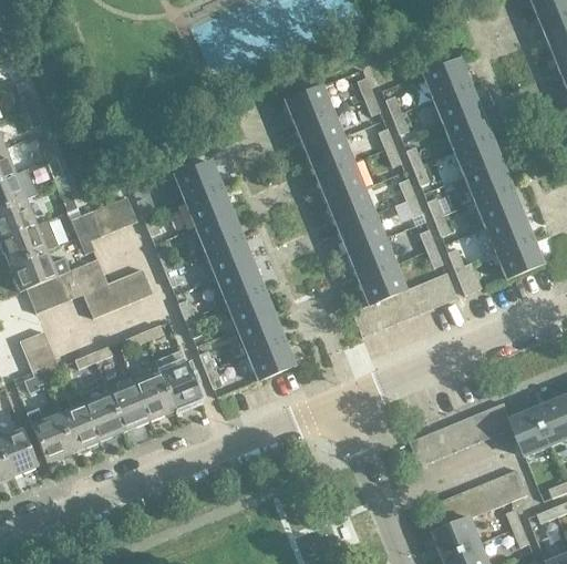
[(533,0),(543,27),(566,16),(566,0),(533,0)]
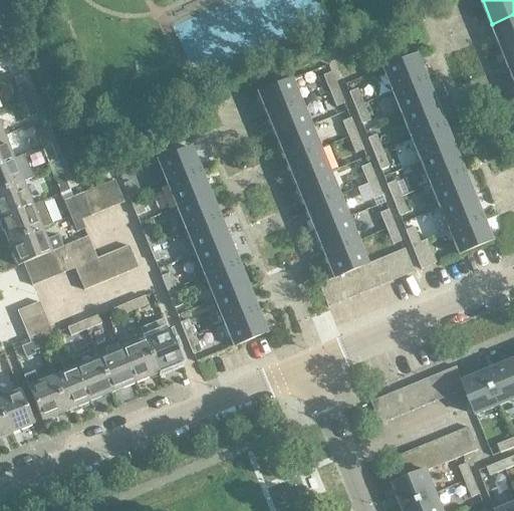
[(513,14),(492,24),(502,46),(513,41),(513,14)]
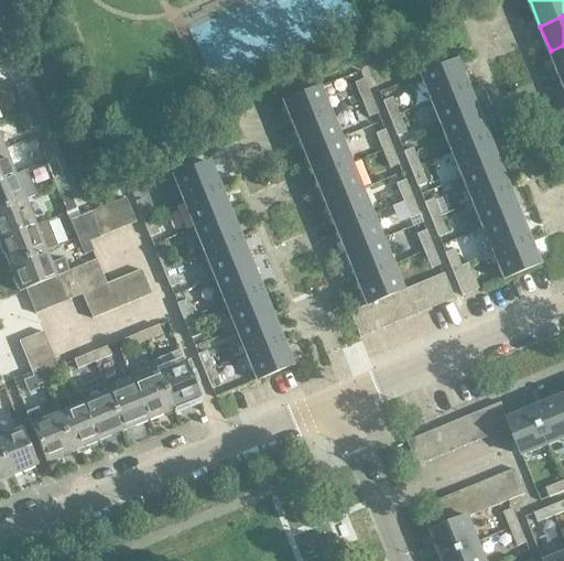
[(0,24),(0,60),(4,58),(12,55),(0,24)]
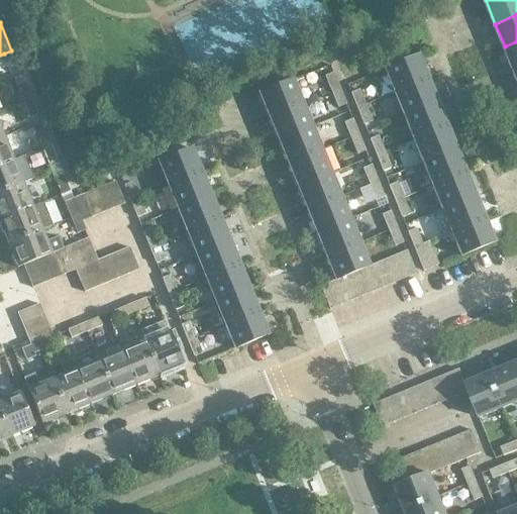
[(516,41),(505,46),(514,70),(516,69),(516,41)]
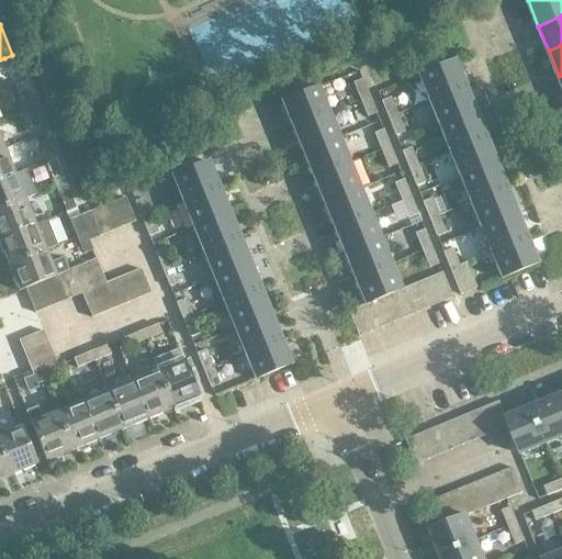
[(14,54),(12,55),(4,58),(11,76),(21,71),(14,54)]
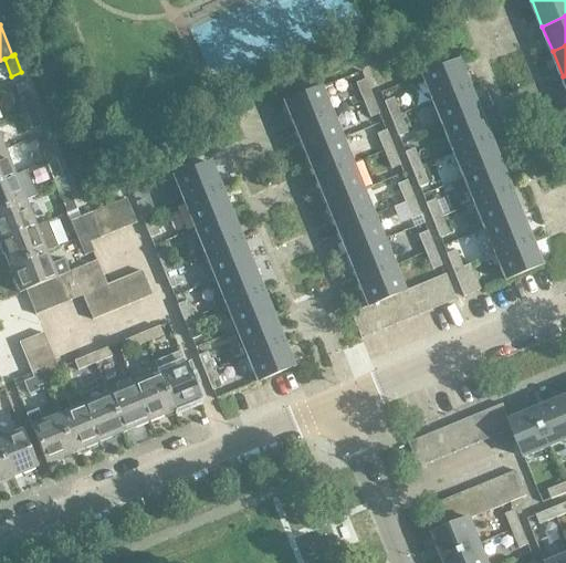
[(457,59),(420,74),(430,101),(468,85),(457,59)]
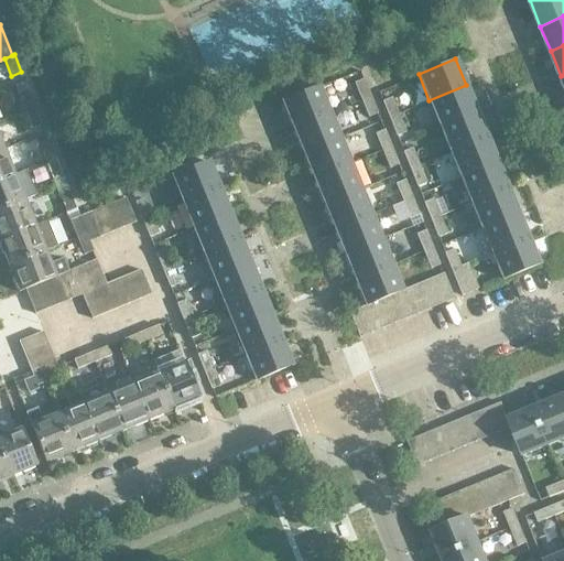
[(361,98),(371,95),(364,77),(355,81),(361,98)]
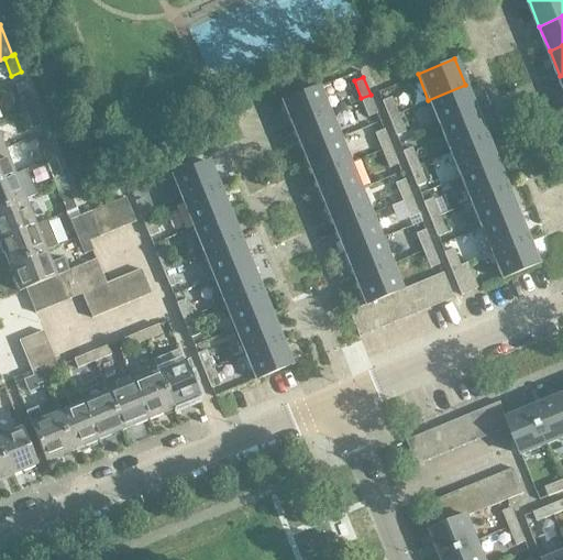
[(319,85),(282,100),(293,127),(330,111),(319,85)]
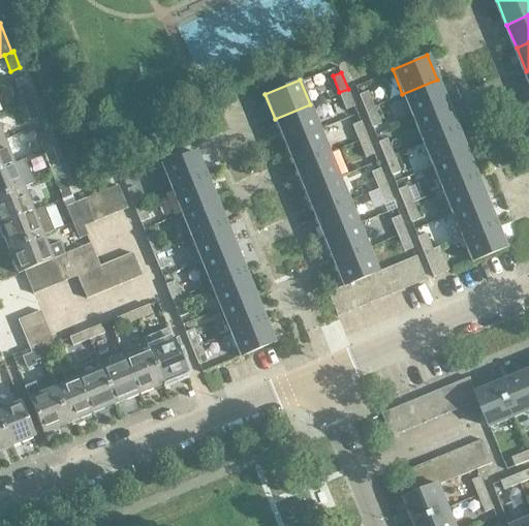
[(437,80),(402,94),(412,118),(446,103),(437,80)]
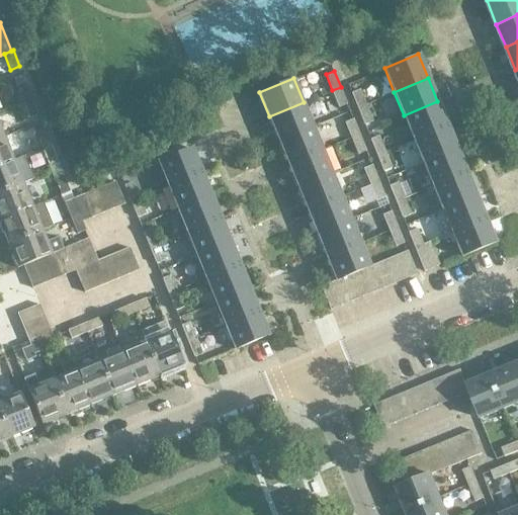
[(25,80),(16,84),(23,100),(32,97),(25,80)]
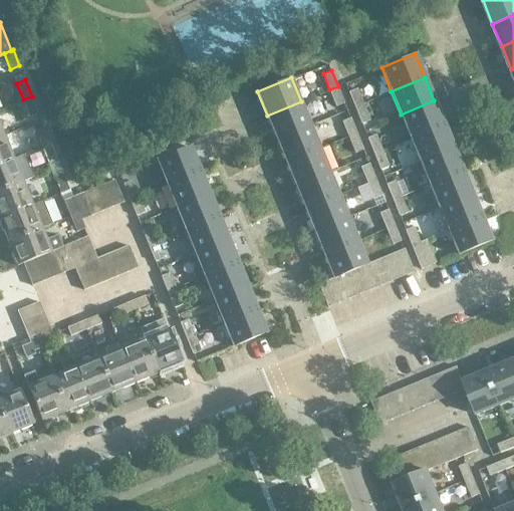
[(335,105),(344,101),(338,86),(329,89),(335,105)]
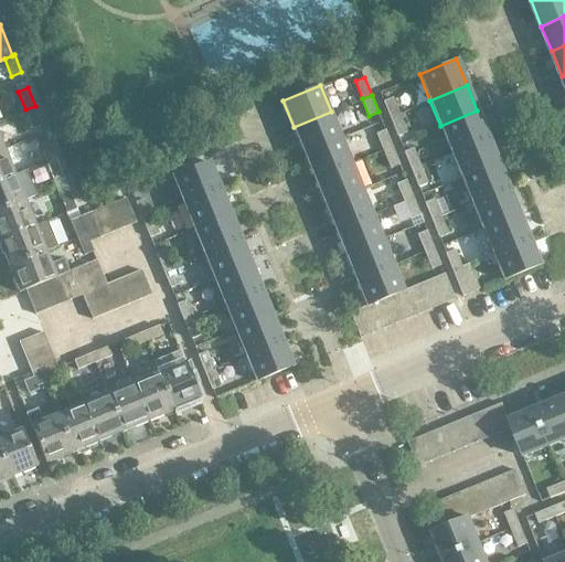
[(393,95),(383,99),(390,117),(400,113),(393,95)]
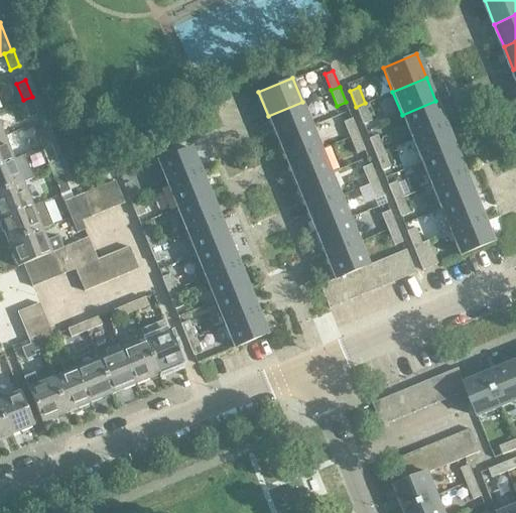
[(29,116),(38,112),(32,97),(23,100),(29,116)]
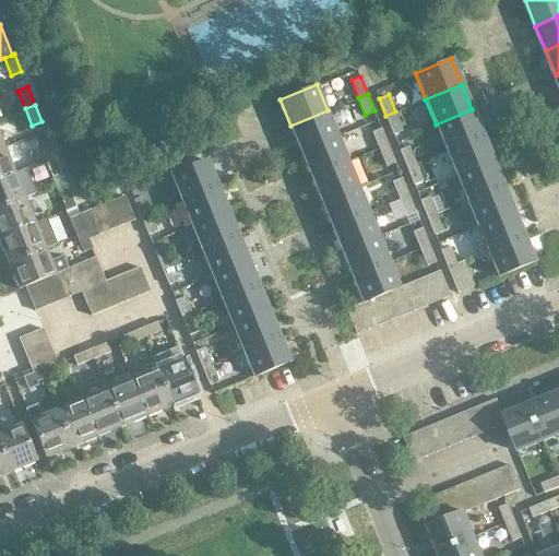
[(472,109),(436,125),(445,150),(483,134),(472,109)]
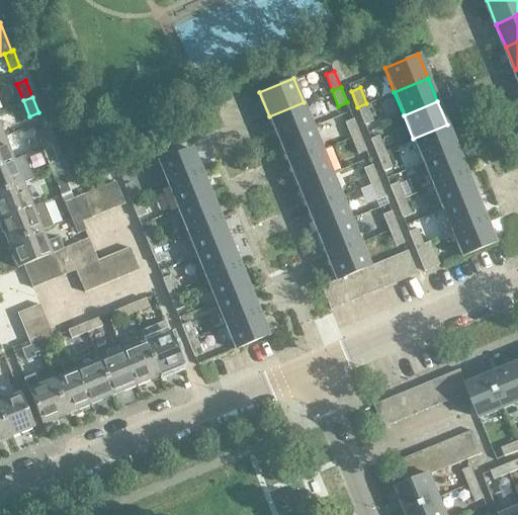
[(304,102),(269,116),(278,140),(313,125),(304,102)]
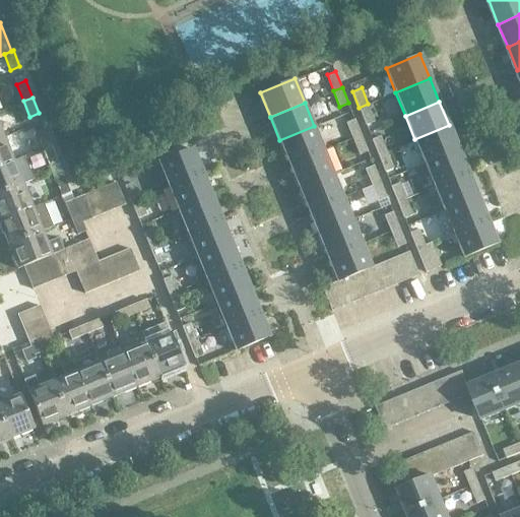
[(368,104),(359,108),(361,111),(366,124),(375,120),(370,107),(368,104)]
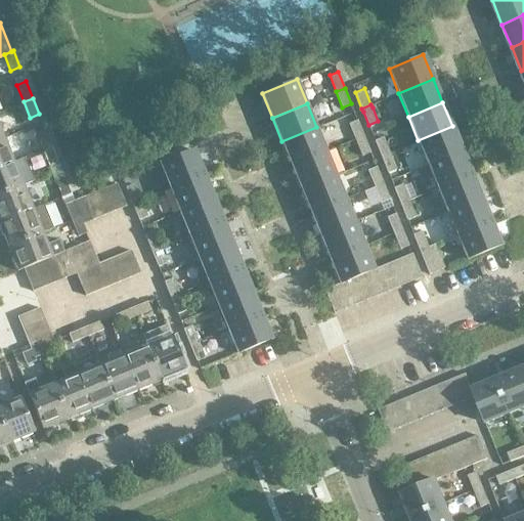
[(355,138),(364,134),(354,111),(345,115),(355,138)]
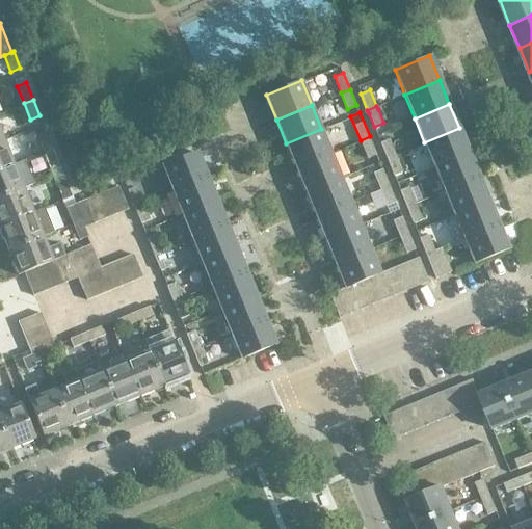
[(459,128),(424,142),(434,166),(469,152),(459,128)]
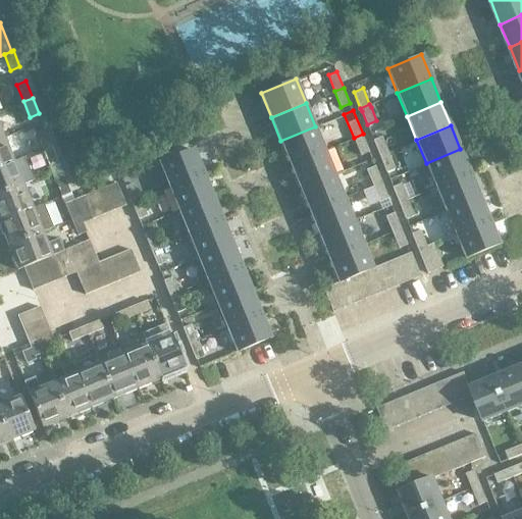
[(315,126),(280,141),(291,163),(297,161),(324,150),(315,126)]
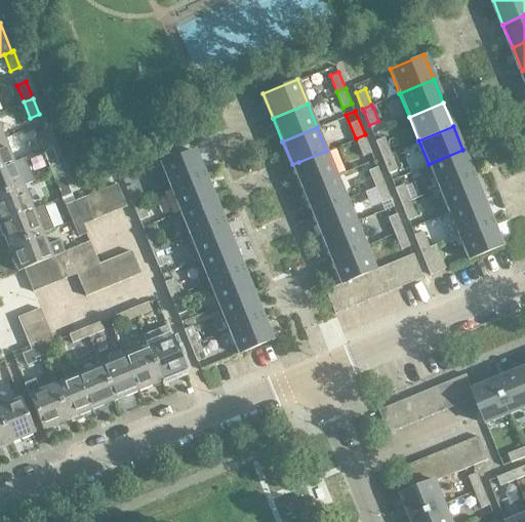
[(51,145),(45,128),(36,132),(42,149),(51,145)]
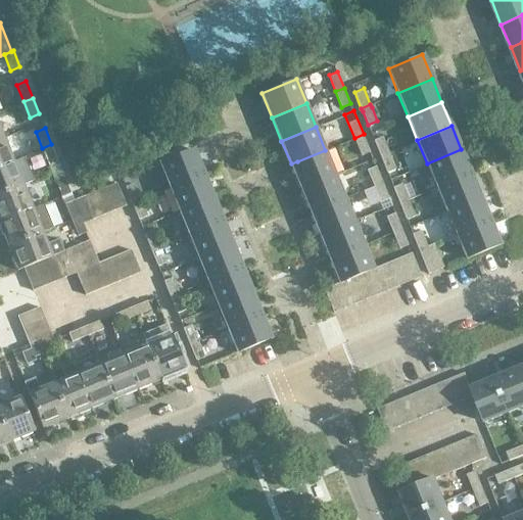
[(362,154),(370,151),(370,150),(364,134),(354,138),(362,154)]
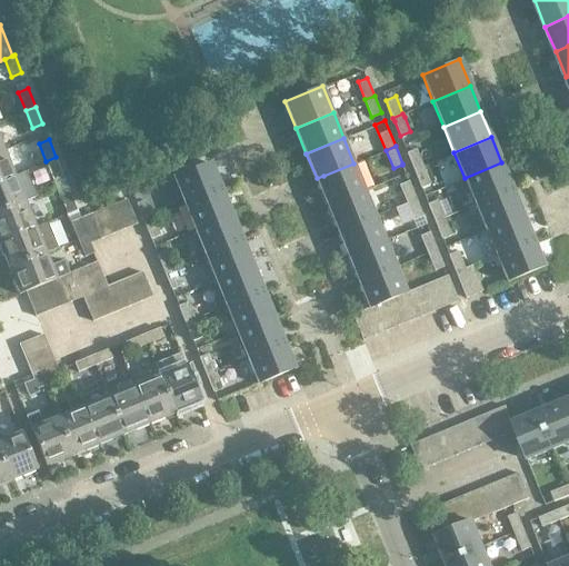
[(417,147),(407,151),(413,168),(423,165),(417,147)]
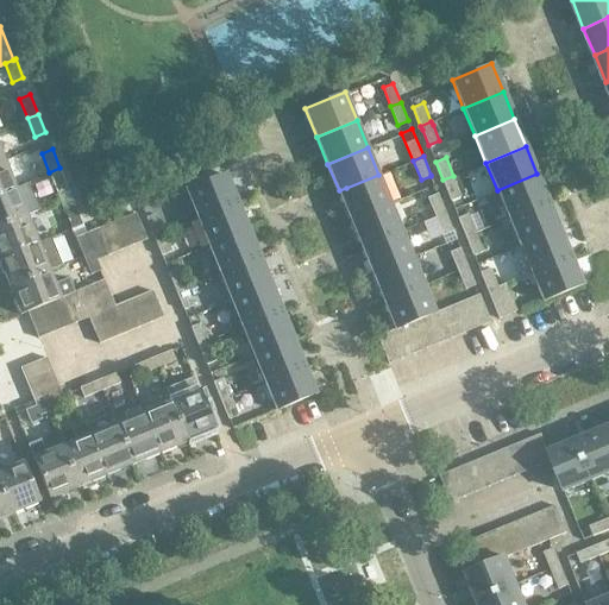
[(4,159),(0,161),(0,193),(16,187),(4,159)]
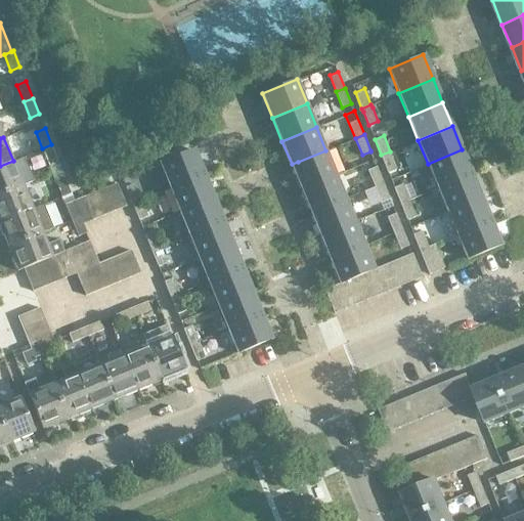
[(58,162),(51,144),(42,148),(52,172),(61,168),(58,162)]
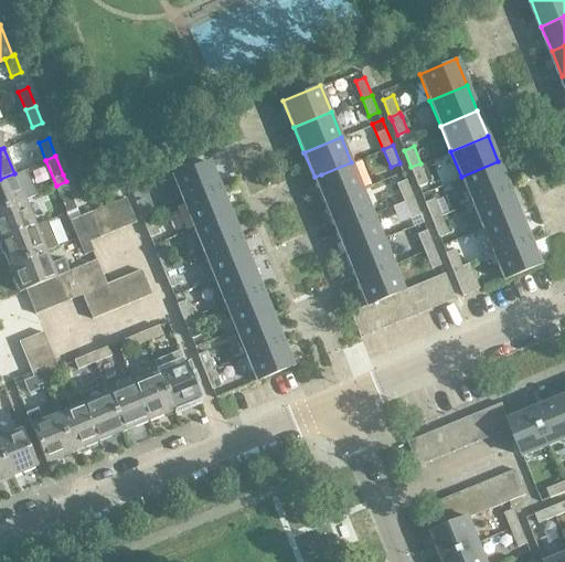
[(209,159),(171,175),(182,201),(220,186),(209,159)]
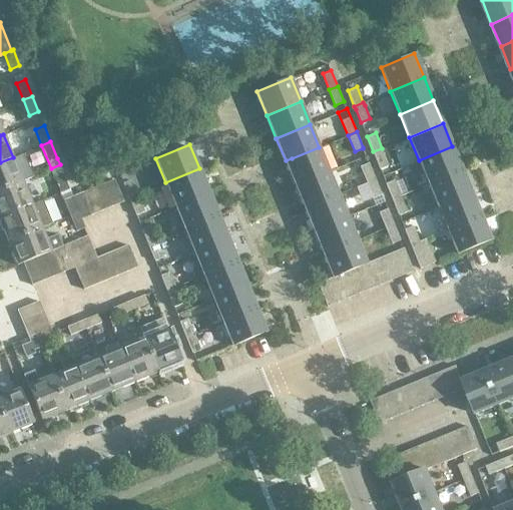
[(452,146),(419,160),(428,182),(462,169),(452,146)]
